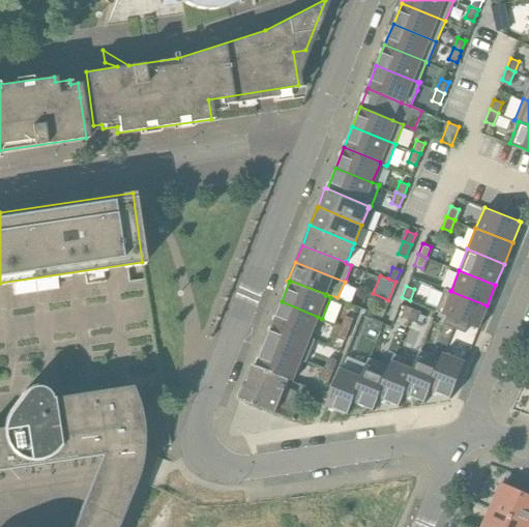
[(478,327),(483,314),(487,305),(450,291),(451,290),(444,287),(443,290),(435,310),(446,315),(457,319),(467,323),(478,327)]
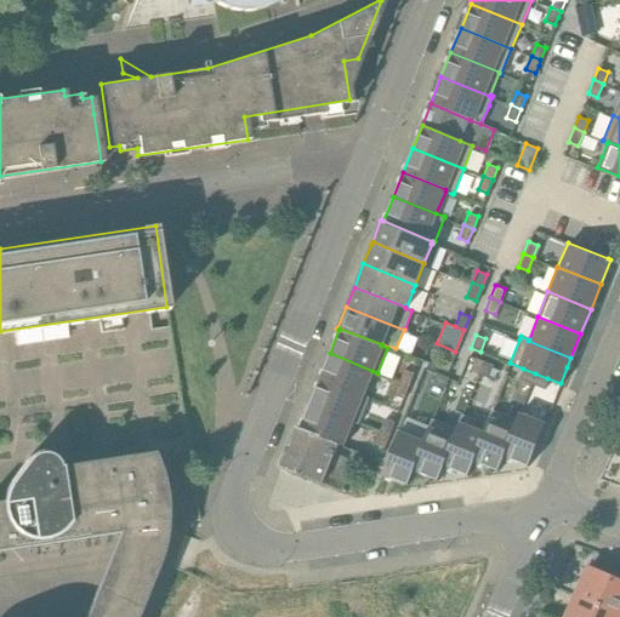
[(445,352),(439,366),(448,369),(454,355),(445,352)]
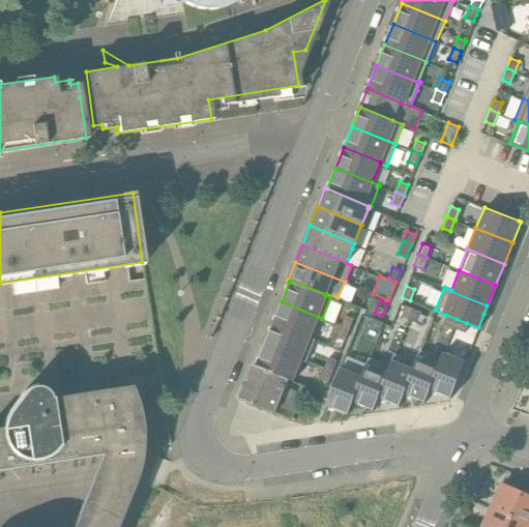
[(310,338),(310,337),(318,317),(282,301),(275,316),(273,323),(310,338)]
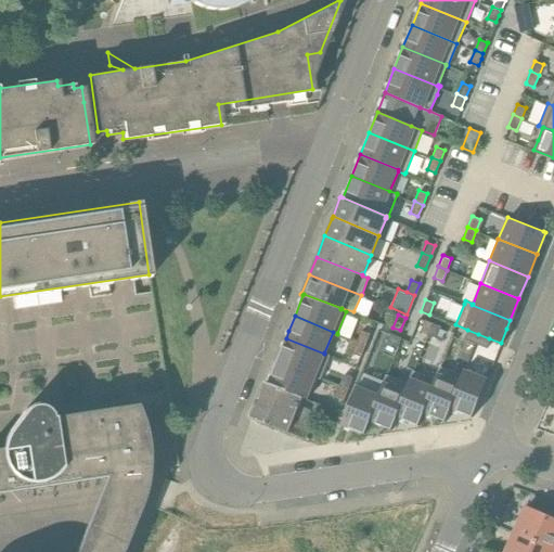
[(427,334),(433,322),(424,319),(420,331),(427,334)]
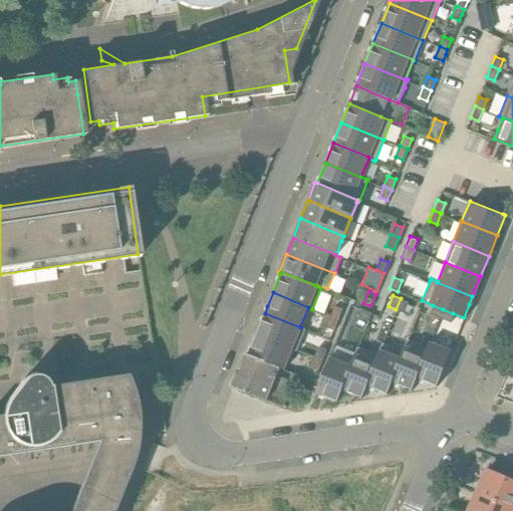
[(401,298),(396,309),(405,312),(409,301),(401,298)]
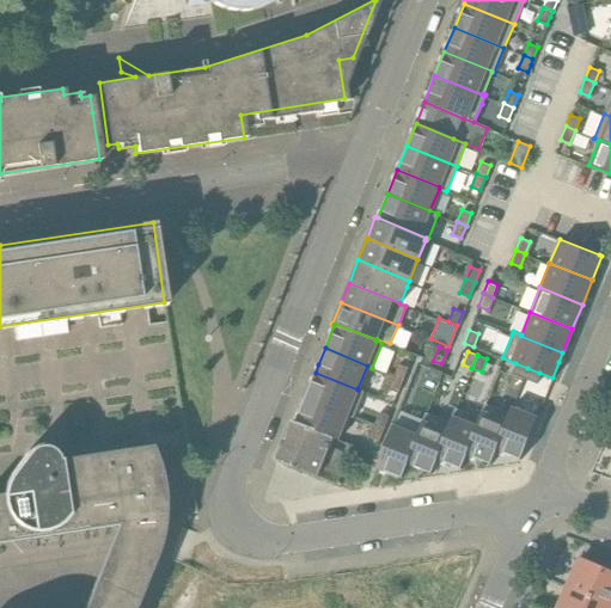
[(393,375),(402,379),(408,367),(398,363),(393,375)]
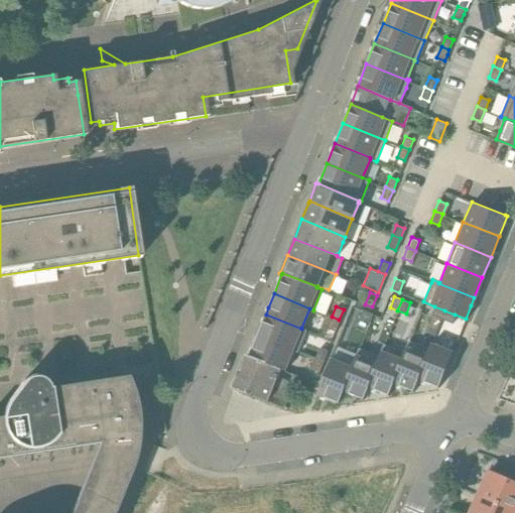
[(441,318),(444,310),(434,306),(430,314),(441,318)]
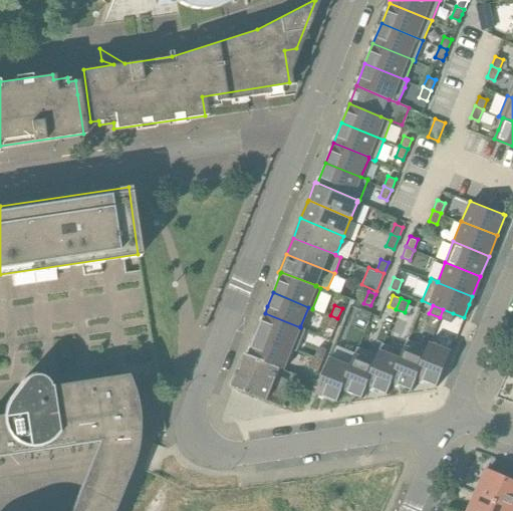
[(360,308),(357,315),(368,320),(371,312),(360,308)]
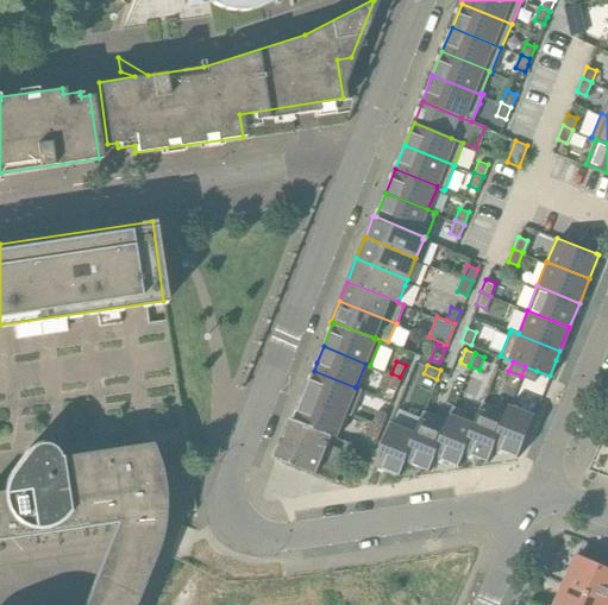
[(525,366),(521,376),(533,380),(537,371),(525,366)]
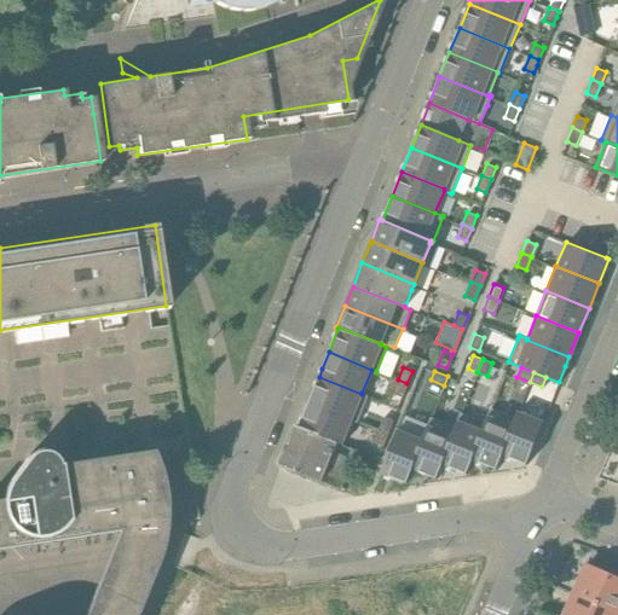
[(352,418),(351,419),(357,421),(367,395),(368,395),(362,393),(362,394),(319,377),(310,401),(352,418)]
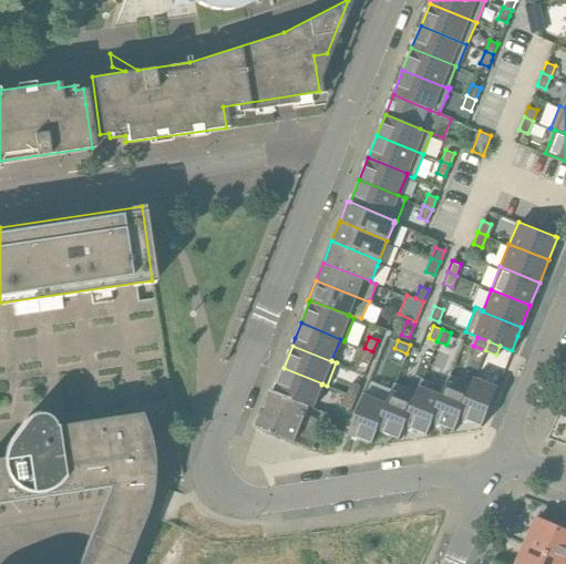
[(372,351),(364,348),(359,360),(368,363),(372,351)]
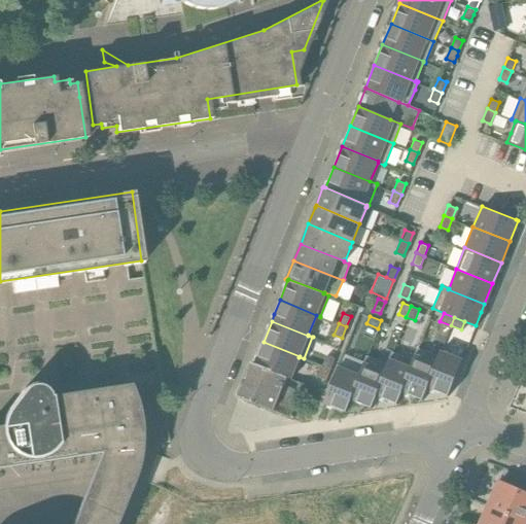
[(287,374),(286,376),(290,378),(299,357),(300,356),(264,342),(255,361),(287,374)]
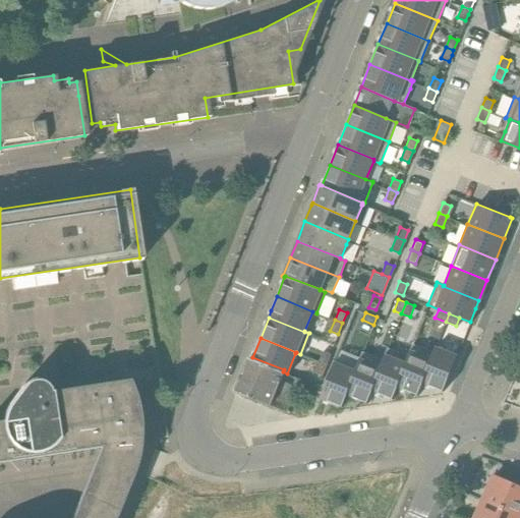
[(409,355),(397,386),(417,395),(422,383),(435,352),(432,351),(412,343),(407,355),(409,355)]
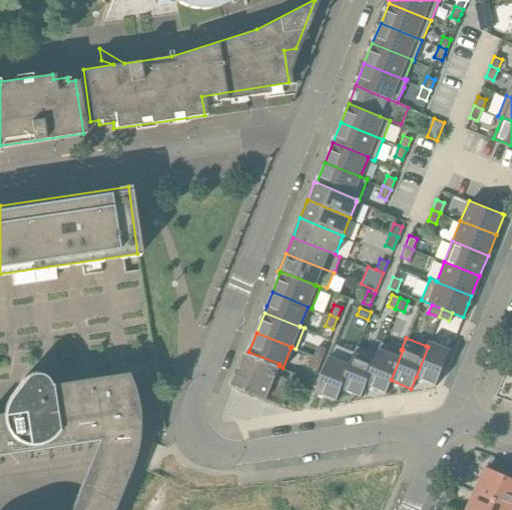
[(428,347),(416,377),(436,385),(450,349),(428,341),(426,346),(428,347)]
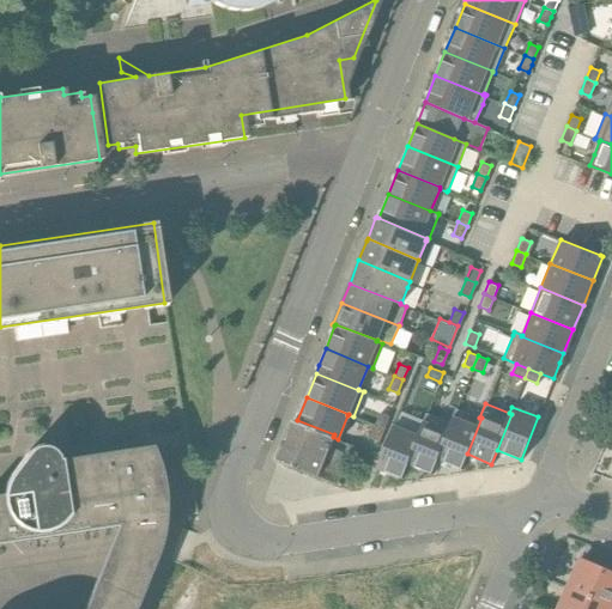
[(452,422),(437,458),(461,468),(467,454),(482,418),(479,418),(455,408),(449,422),(452,422)]
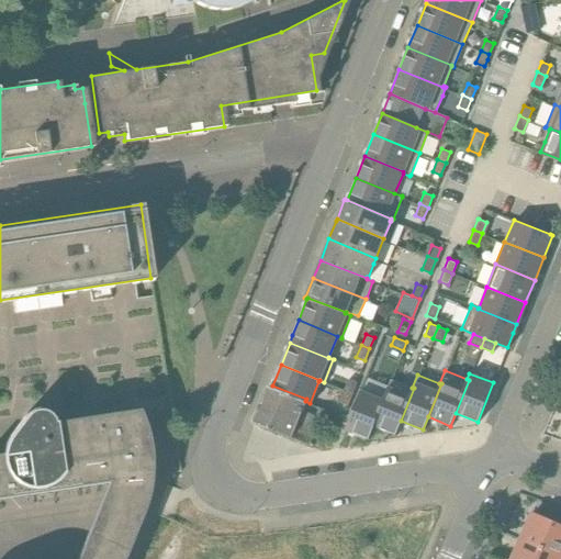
[(344,389),(351,393),(357,381),(348,378),(344,389)]
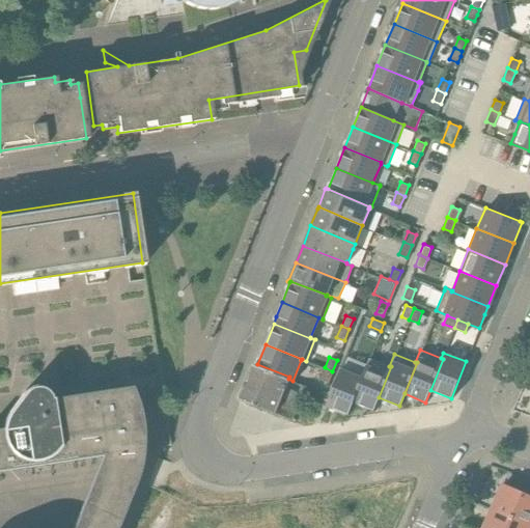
[(379,397),(391,366),(389,366),(368,357),(361,377),(363,378),(354,401),(374,410),(379,397)]
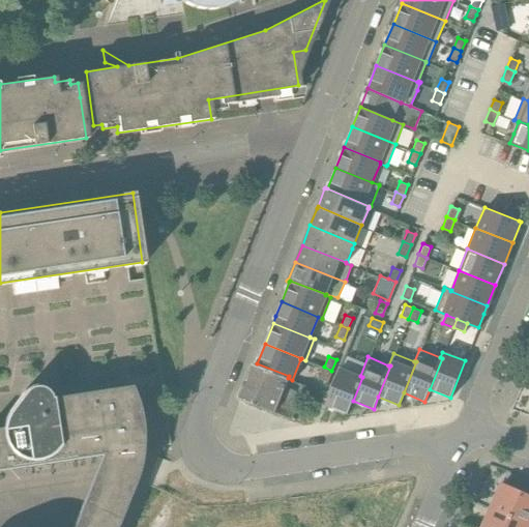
[(246,381),(298,401),(298,400),(299,398),(302,399),(302,398),(300,397),(303,388),(306,389),(306,387),(304,386),(304,385),(288,379),(288,378),(289,376),(257,363),(255,362),(254,362),(254,363),(253,366),(246,381)]
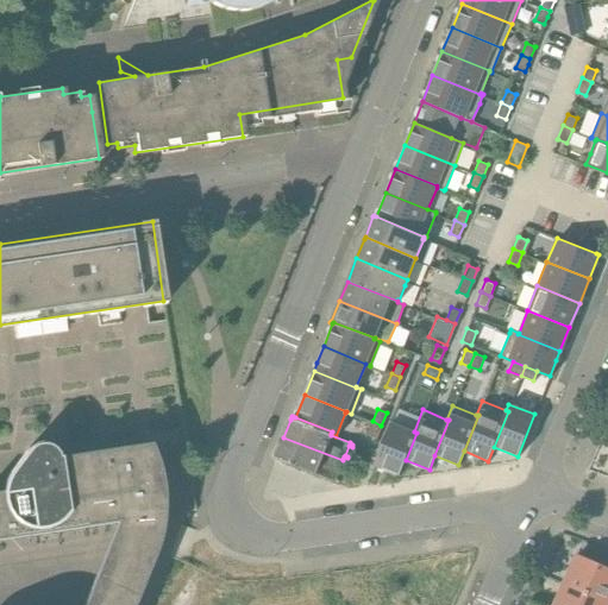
[(376,438),(381,426),(373,421),(367,434),(376,438)]
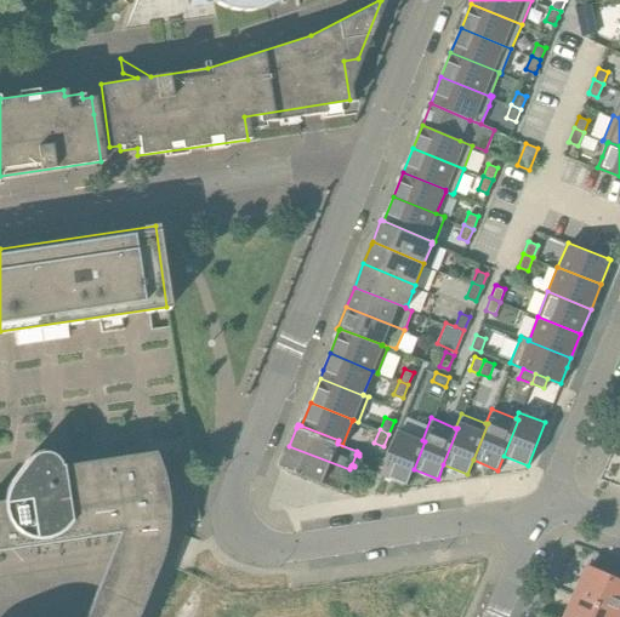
[(414,469),(425,441),(422,440),(398,430),(381,473),(386,475),(408,484),(414,469)]
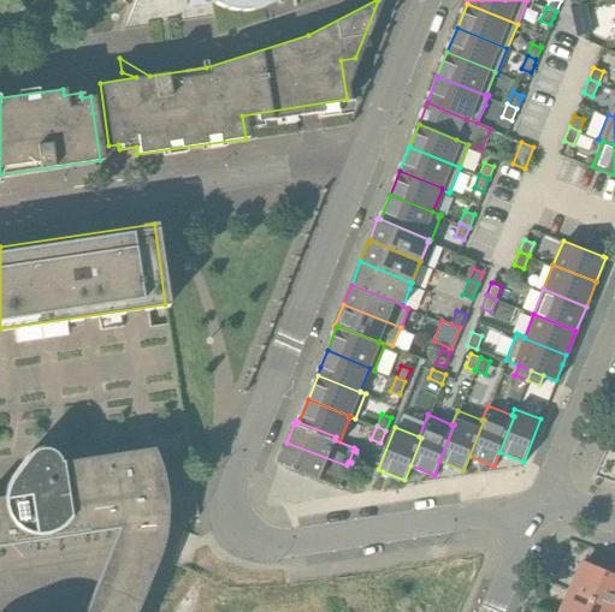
[(347,465),(287,443),(283,450),(278,462),(279,463),(338,487),(338,486),(343,474),(347,475),(347,474),(344,473),(347,465)]
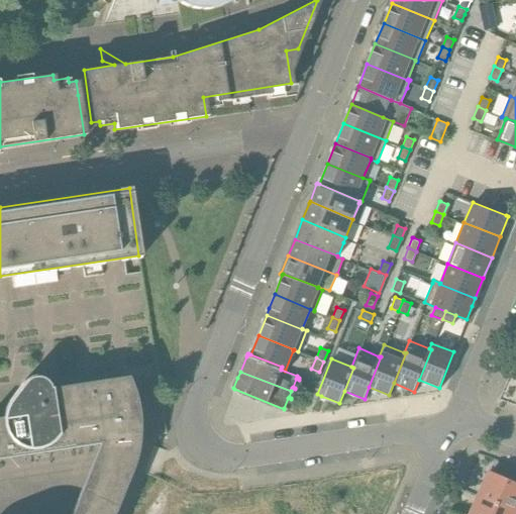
[(112,513),(125,482),(129,471),(133,458),(136,449),(137,437),(138,427),(137,413),(136,406),(134,399),(131,389),(126,376),(59,387),(54,384),(45,379),(41,377),(36,376),(31,376),(27,377),(23,380),(6,402),(2,409),(1,417),(0,417),(0,457),(98,443),(84,476),(69,513),(112,513)]
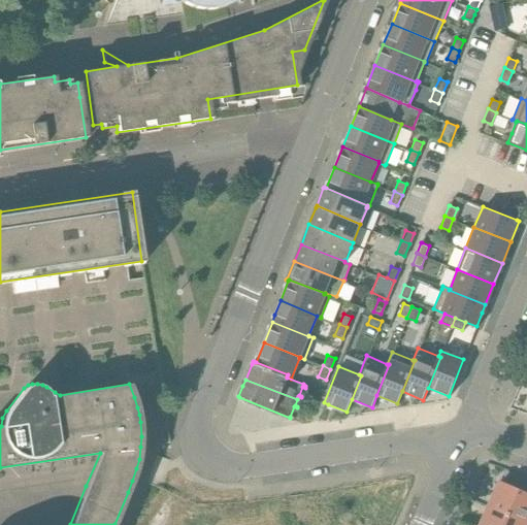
[(489,505),(526,521),(526,493),(499,482),(489,505)]
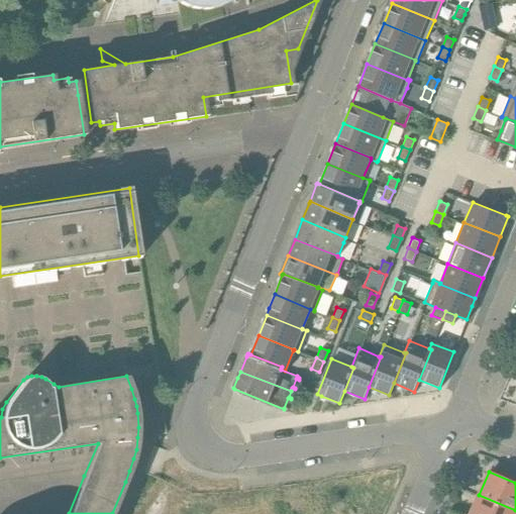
[(470,513),(515,513),(515,510),(479,495),(470,513)]
